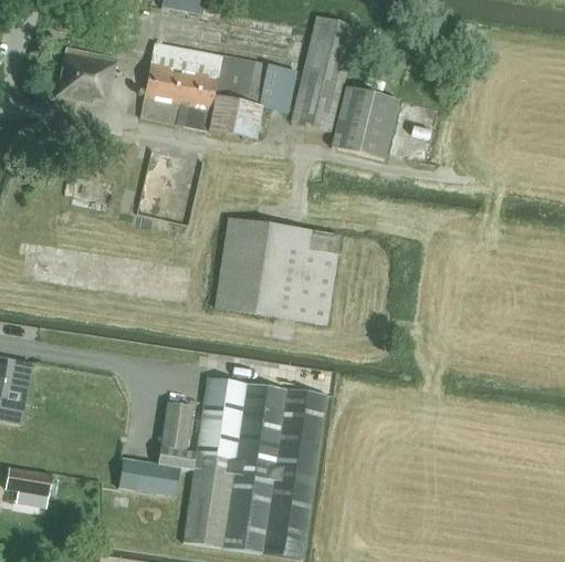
[(291,121),(334,131),(358,24),(316,14),(291,121)]
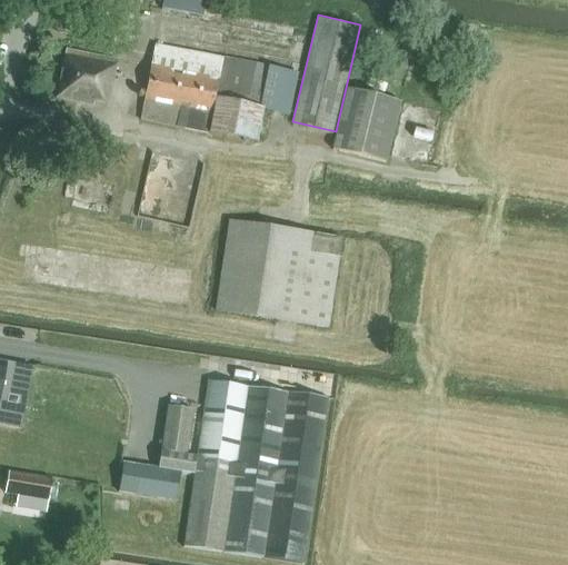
[(156,40),(140,115),(210,129),(216,96),(265,105),(265,108),(294,114),(301,70),(156,40)]
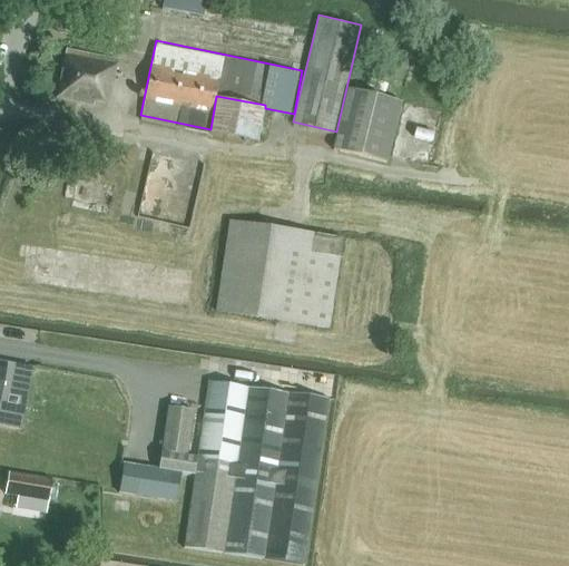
[(58,93),(94,99),(95,94),(109,97),(118,55),(68,45),(58,93)]
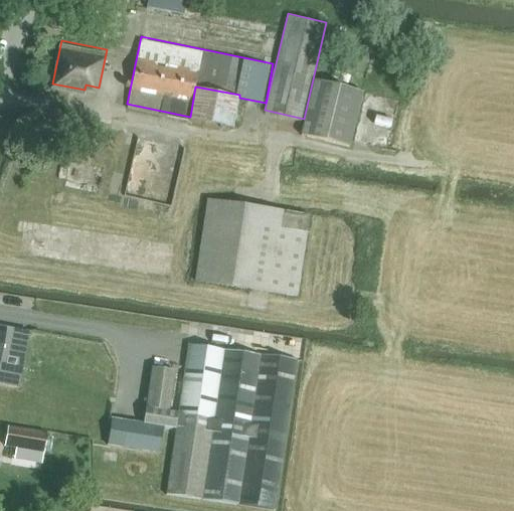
[(350,144),(363,88),(314,76),(302,133),(350,144)]
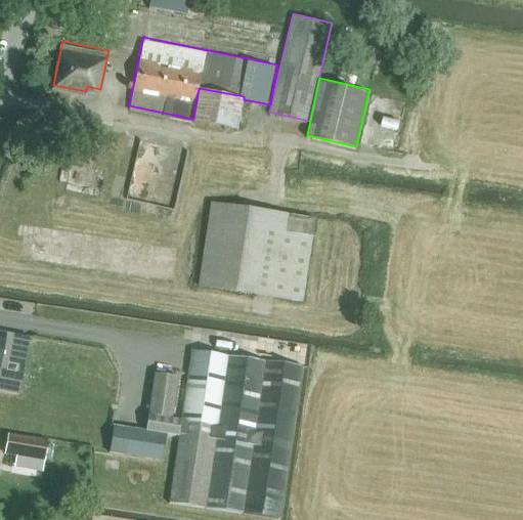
[(131,171),(126,191),(134,193),(139,173),(131,171)]
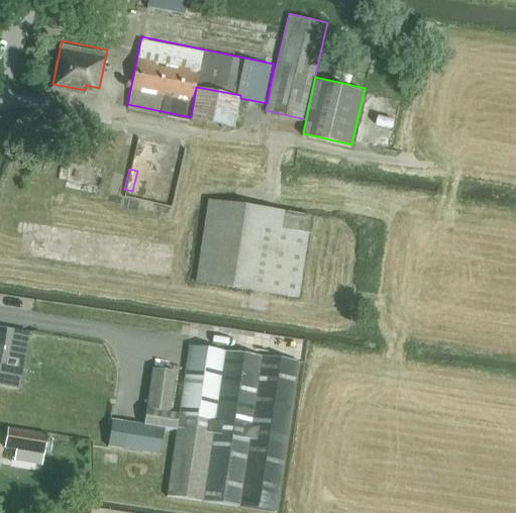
[(197,279),(298,294),(310,213),(209,198),(197,279)]
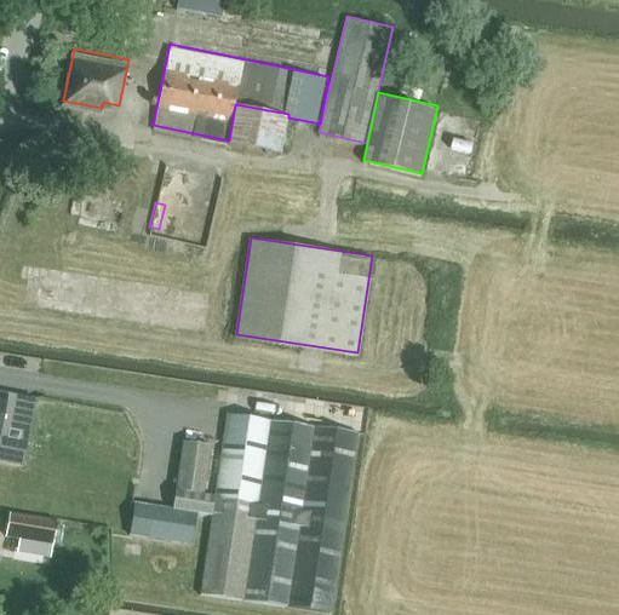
[(113,311),(118,282),(27,266),(22,295),(113,311)]
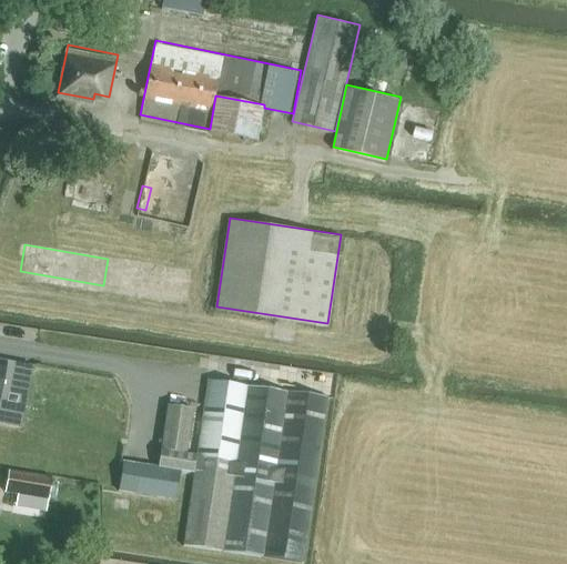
[(0,401),(1,401),(9,356),(0,354),(0,401)]
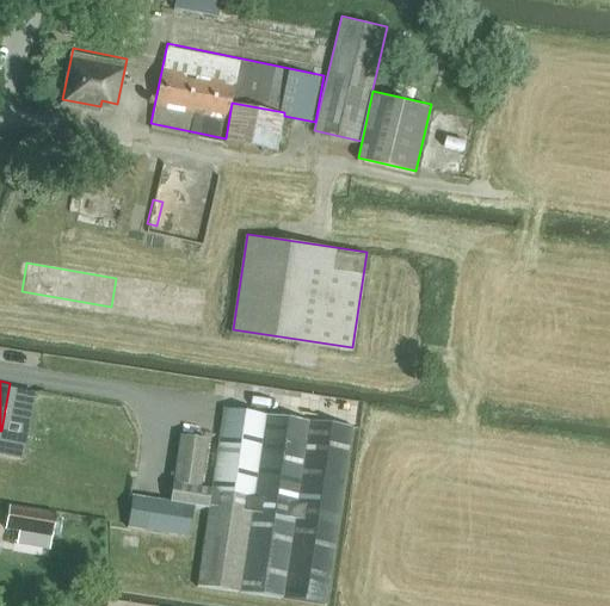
[(210,505),(198,583),(327,603),(353,424),(226,406),(213,484),(201,483),(207,436),(180,432),(171,499),(134,493),(129,524),(190,533),(195,502),(210,505)]
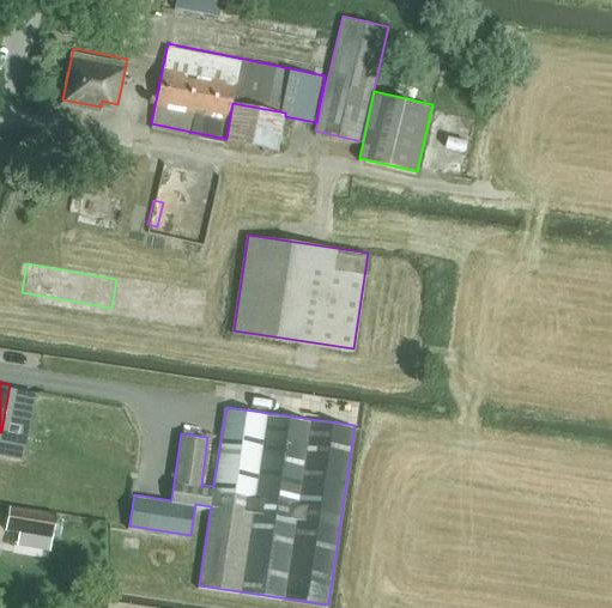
[(34,545),(52,547),(58,512),(10,504),(6,527),(11,527),(8,539),(34,542),(34,545)]
